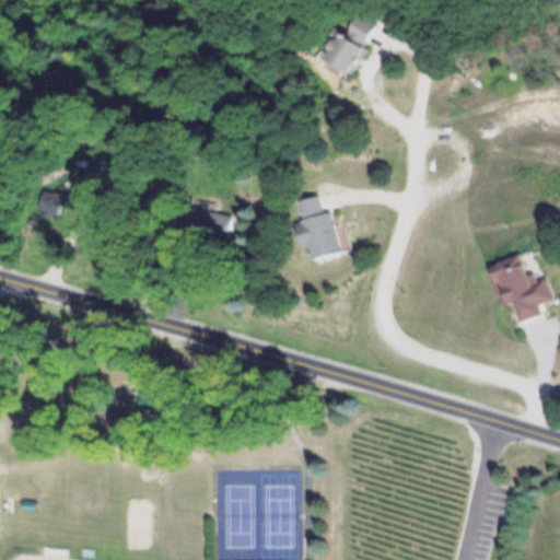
[(378,23),(359,13),(346,35),(337,30),(321,59),(349,76),(378,23)]
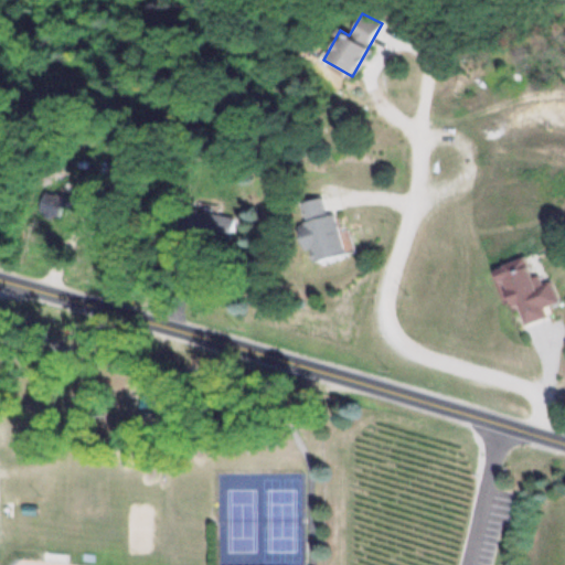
[(39,212),(65,220),(72,198),(45,190),(39,212)]
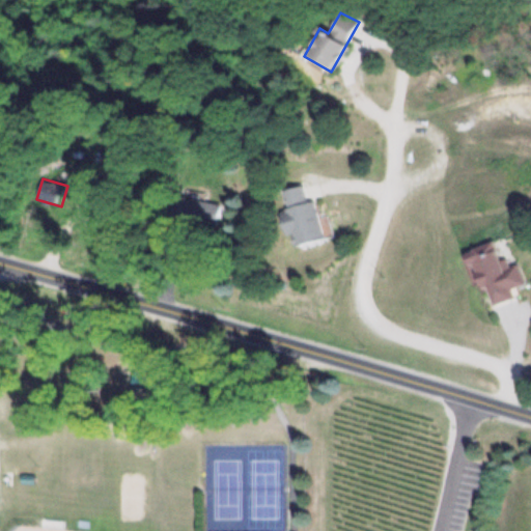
[(322,239),(312,200),(307,201),(303,185),(282,190),(287,208),(278,211),(283,233),(290,232),(294,246),(322,239)]
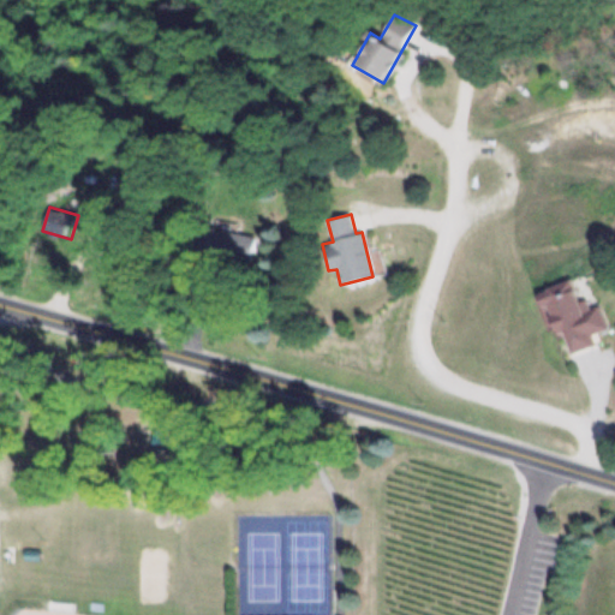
[(250,262),(256,237),(203,225),(197,251),(250,262)]
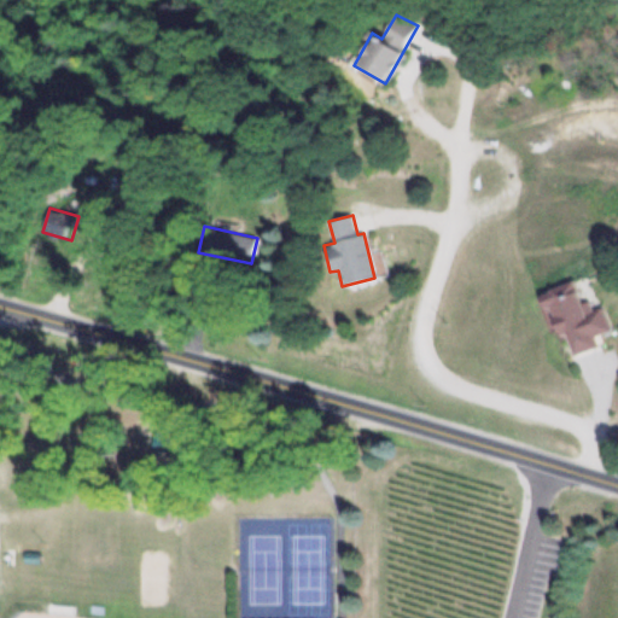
[(555,339),(566,336),(573,355),(605,344),(601,334),(611,331),(604,307),(587,313),(577,281),(540,293),(555,339)]
